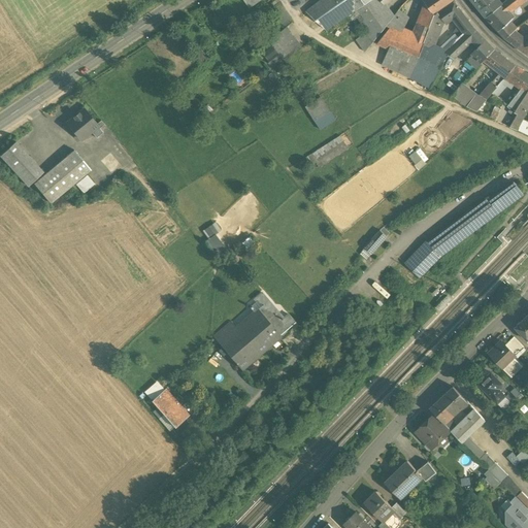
[(260,0),(241,0),(249,9),(260,0)]
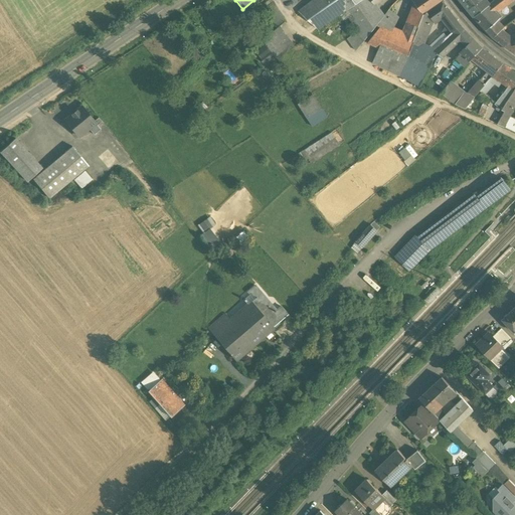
[(336,0),(312,0),(298,12),(318,30),(340,15),(345,12),(336,0)]
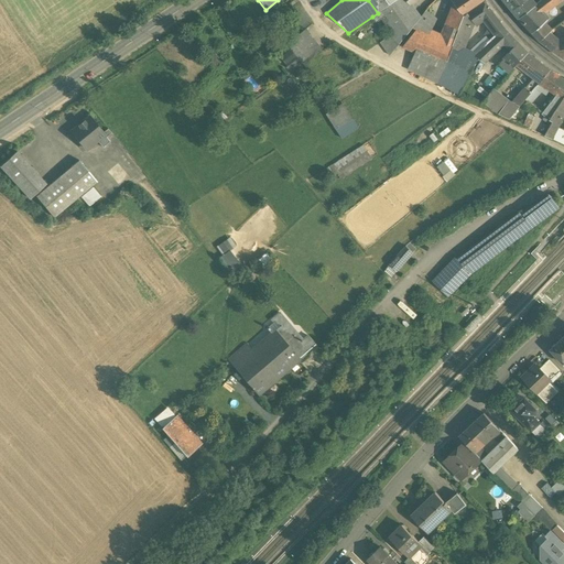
[(368,0),(378,13),(397,0),(368,0)]
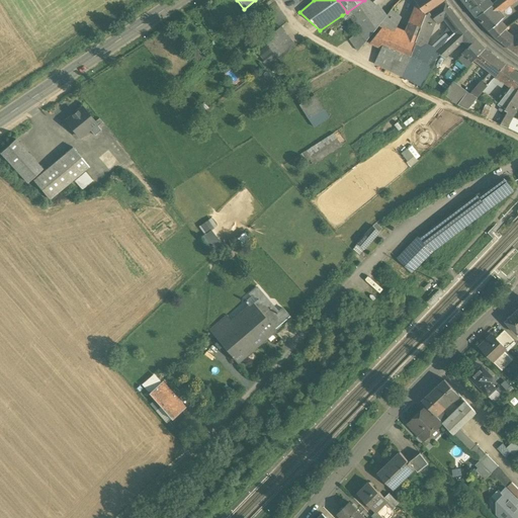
[(371,0),(364,0),(347,12),(351,17),(360,30),(366,40),(378,25),(386,16),(377,5),(377,6),(371,0)]
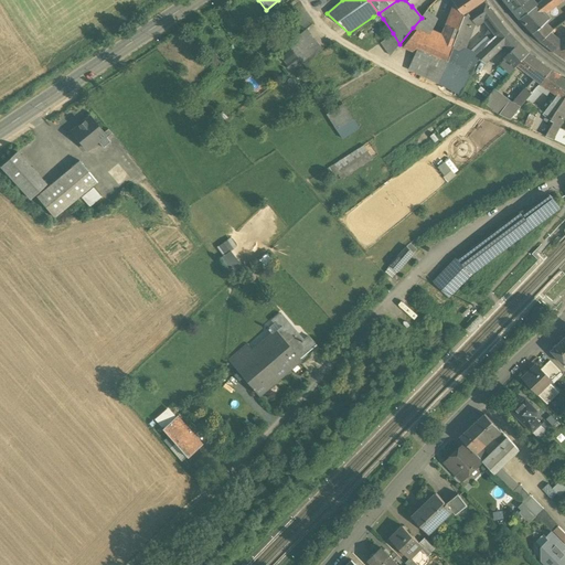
[(483,0),(455,0),(454,1),(456,4),(465,16),(468,13),(484,1),(483,0)]
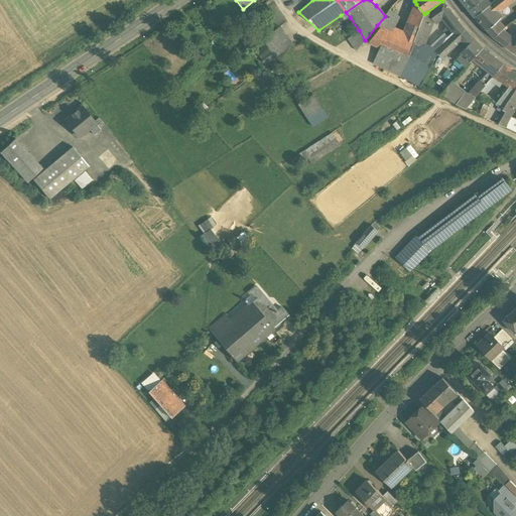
[(460,0),(476,18),(490,6),(484,0),(460,0)]
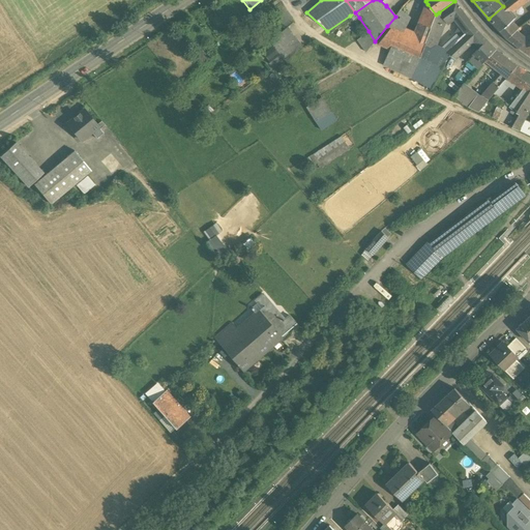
[(511,0),(503,6),(507,11),(512,10),(528,0),(511,0)]
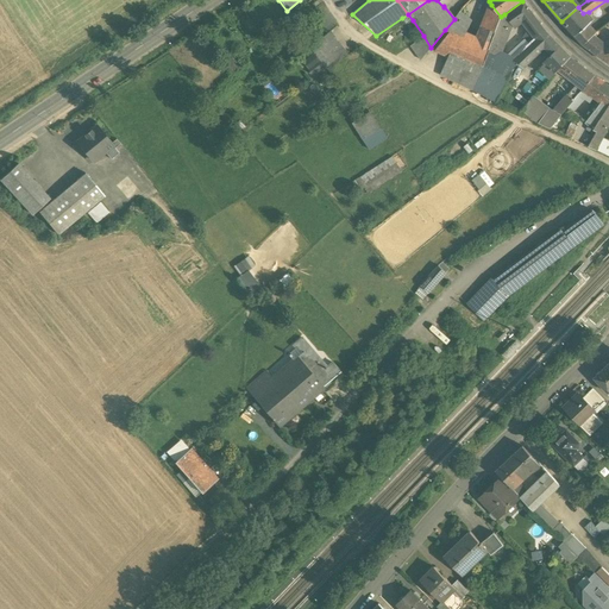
[(523,1),(506,16),(512,23),(514,27),(522,22),(528,29),(538,22),(523,1)]
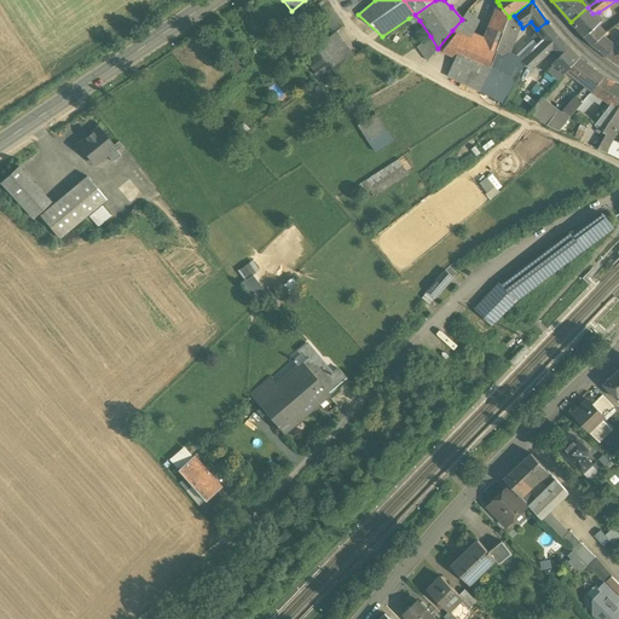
[(499,5),(485,45),(497,51),(509,17),(499,5)]
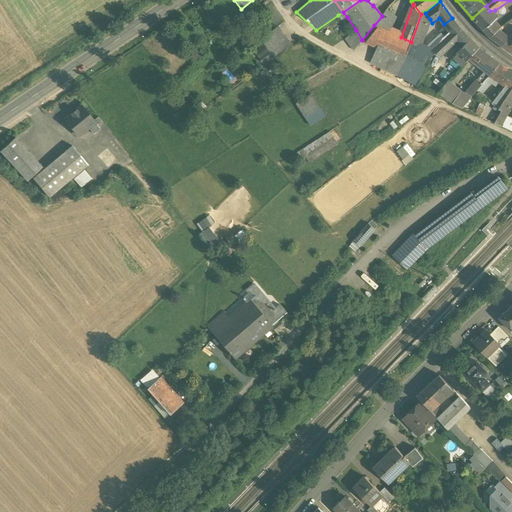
[(490,11),(486,6),(472,18),(484,31),(498,18),(490,11)]
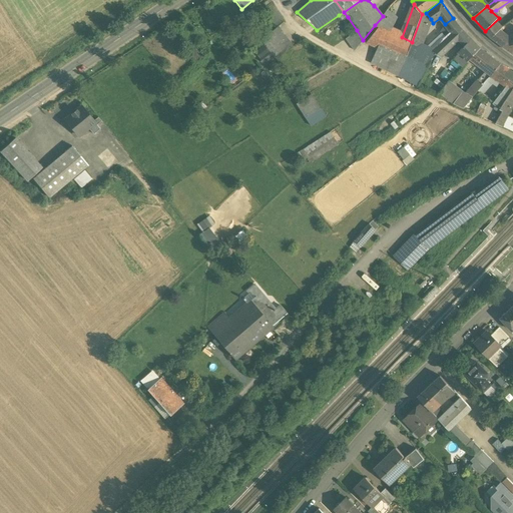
[(397,18),(387,10),(383,16),(375,25),(379,27),(393,33),(397,18)]
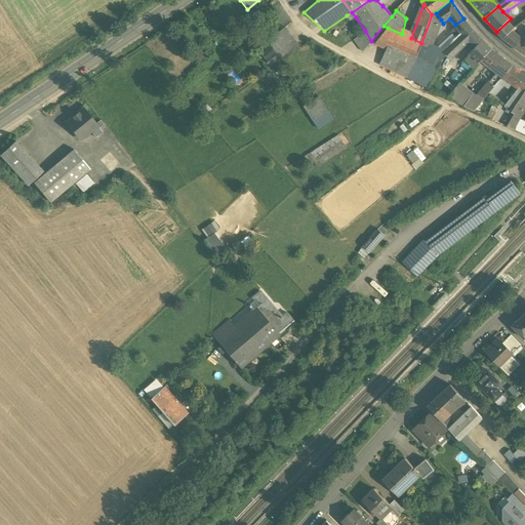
[(352,12),(347,15),(350,22),(356,17),(352,12)]
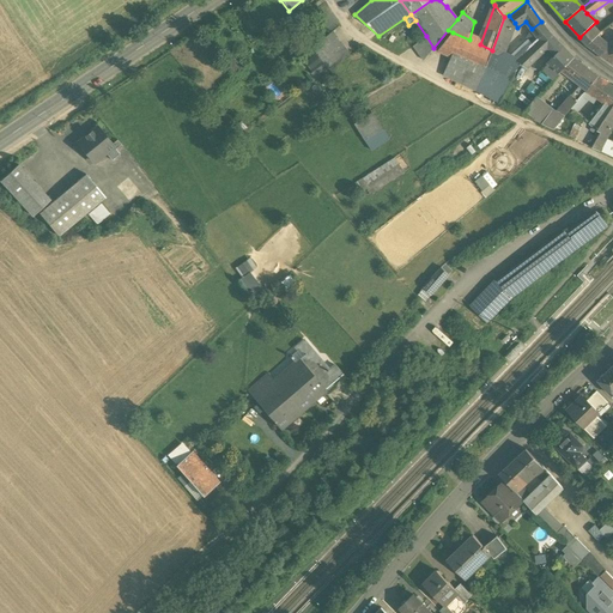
[(508,14),(504,17),(492,50),(491,52),(502,56),(515,23),(509,16),(508,14)]
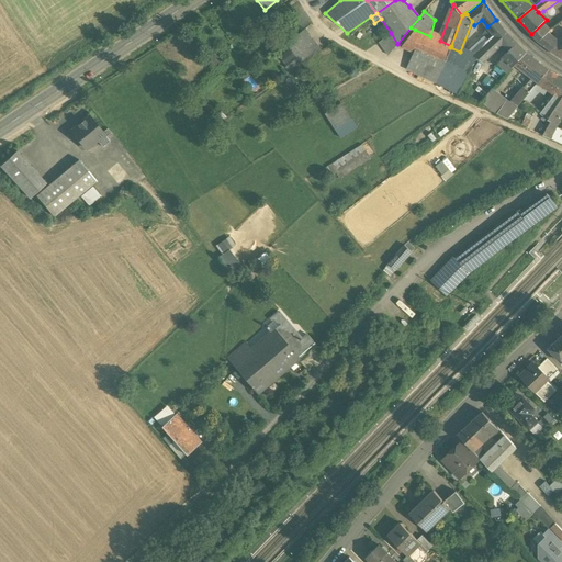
[(496,20),(487,26),(492,31),(494,35),(503,27),(496,20)]
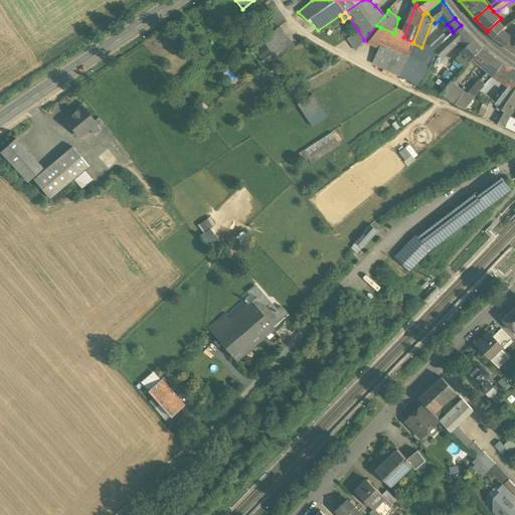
[(461,25),(453,32),(446,38),(444,40),(452,48),(460,41),(461,42),(461,41),(469,34),(461,25)]
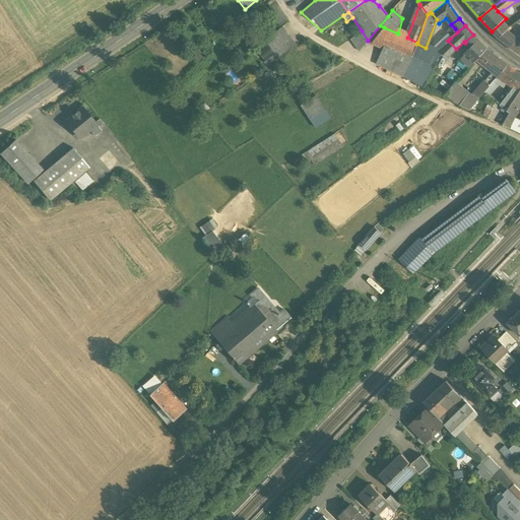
[(398,34),(384,27),(372,44),(384,49),(411,60),(416,44),(417,43),(407,38),(398,34)]
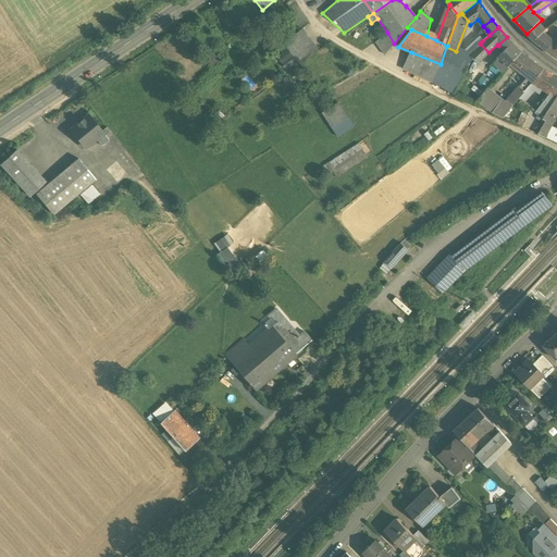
[(298,63),(316,50),(300,31),(283,44),(298,63)]
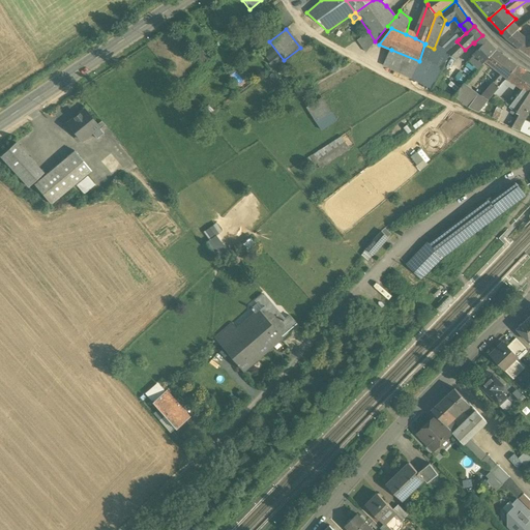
[(464,29),(457,36),(459,39),(466,33),(464,29)]
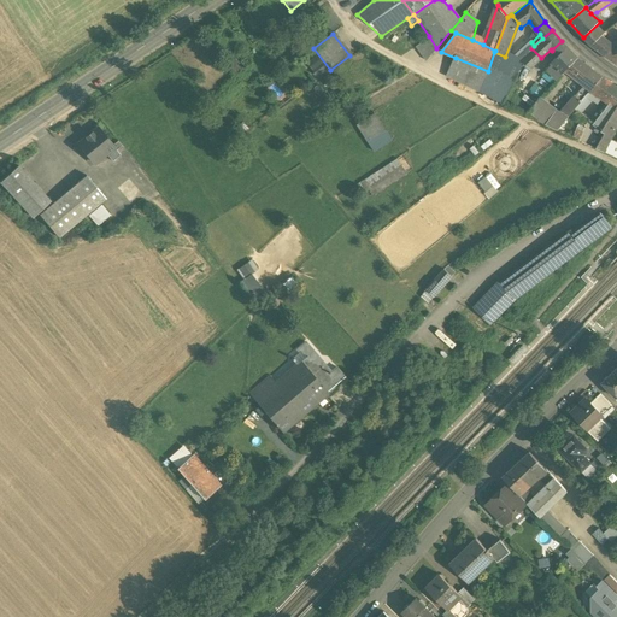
[(429,36),(416,47),(427,62),(436,48),(429,36)]
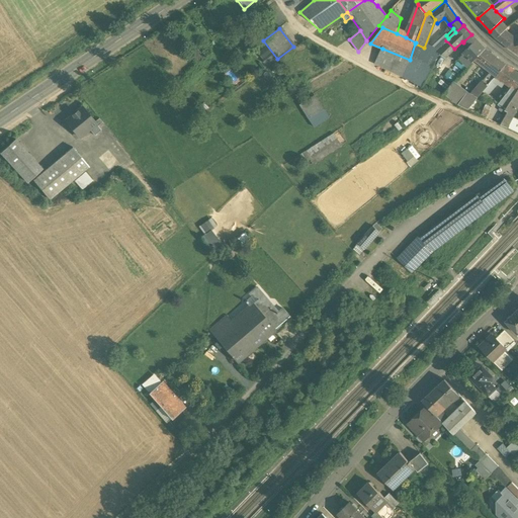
[(505,31),(496,38),(501,41),(509,34),(505,31)]
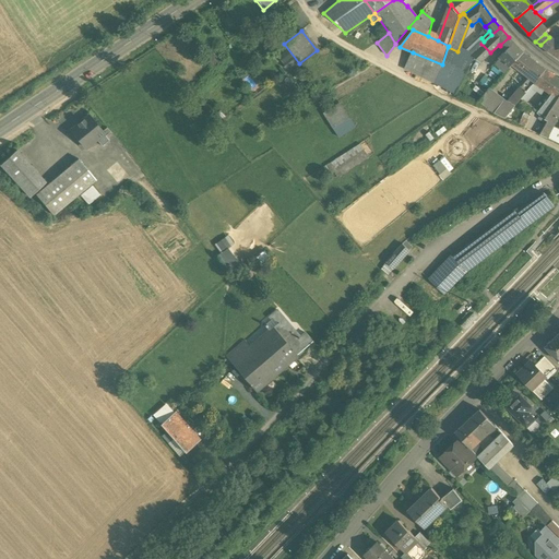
[(523,52),(509,37),(500,45),(506,51),(499,58),(509,69),(513,64),(523,52)]
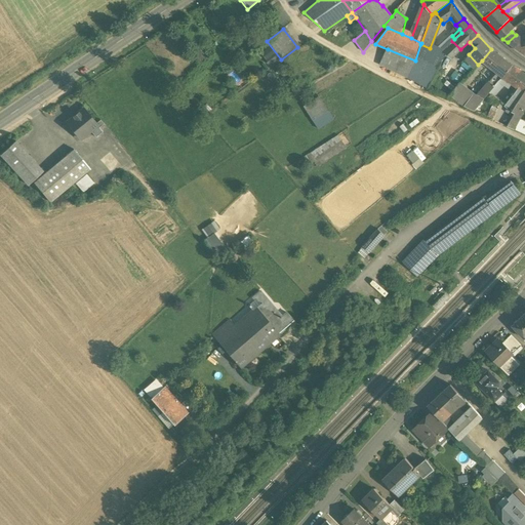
[(516,35),(508,42),(514,47),(522,41),(516,35)]
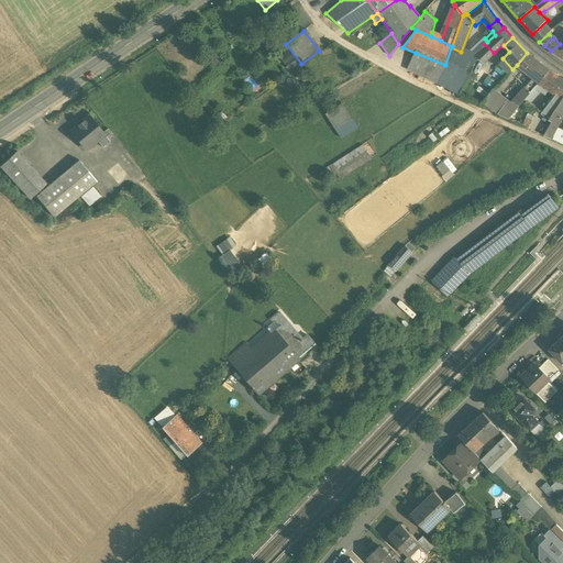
[(562,40),(560,44),(551,51),(562,61),(562,59),(562,40)]
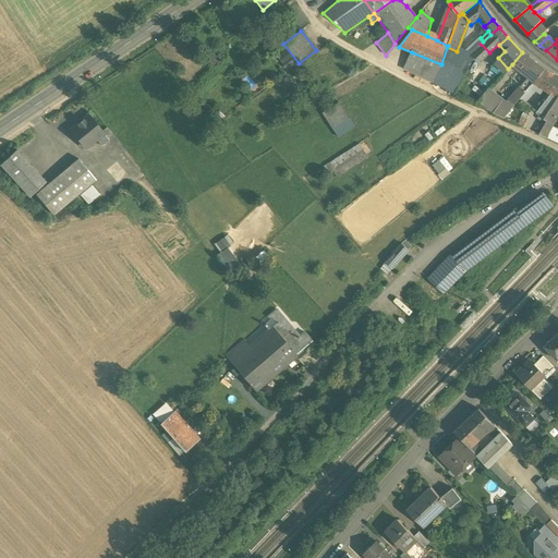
[(481,44),(469,55),(480,62),(489,52),(481,44)]
